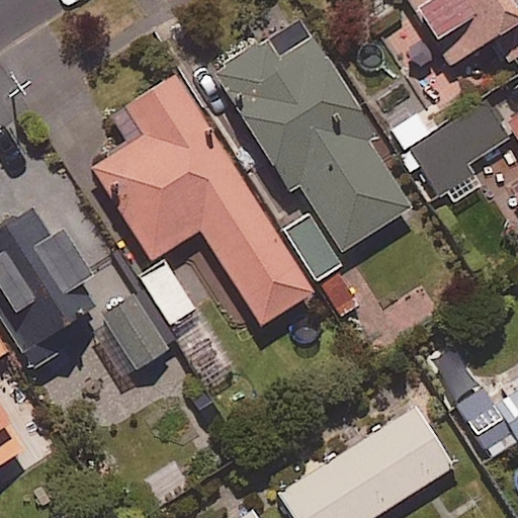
[(517,24),(517,0),(410,0),(450,67),(517,24)]
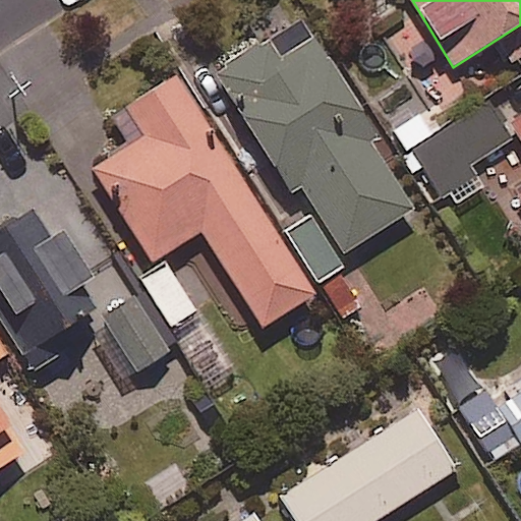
[(378,138),(300,17),(208,76),(249,142),(255,139),(289,191),(302,183),(346,252),(413,211),(370,143),(378,138)]
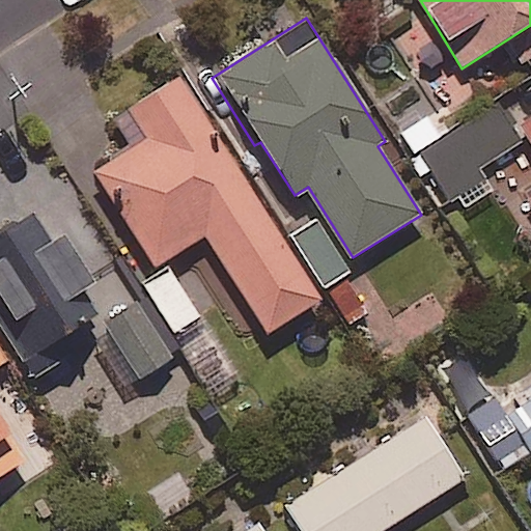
[(283,244),(177,79),(129,110),(147,140),(93,175),(154,269),(204,236),(268,334),(355,279),(317,221),(283,244)]
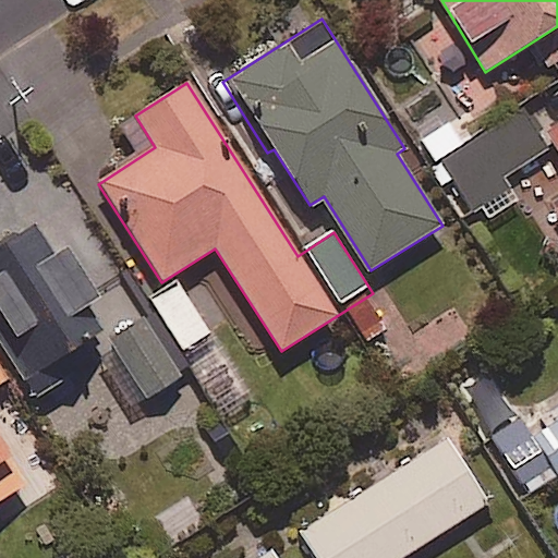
[(546,150),(518,107),(462,143),(449,124),(427,138),(482,222),(517,199),(502,179),(546,150)]
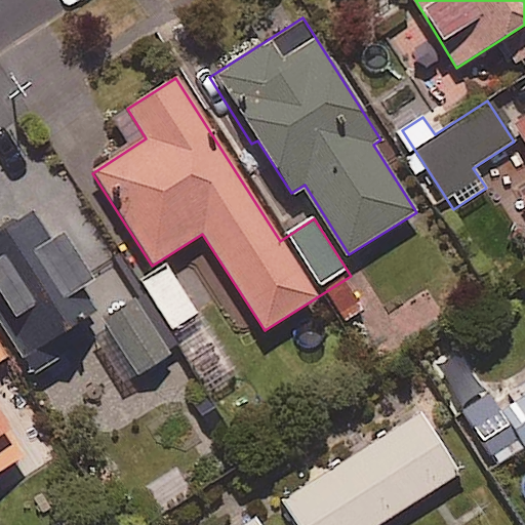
[(524,118),(514,126),(524,143),(524,195),(521,198),(524,204),(524,118)]
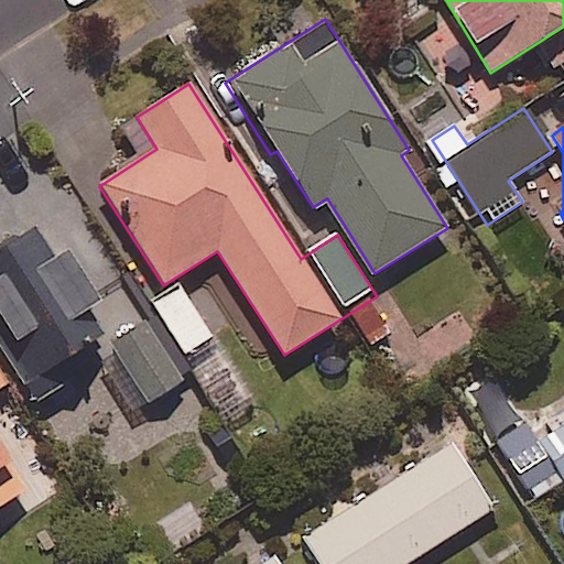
[(0,344),(25,386),(75,356),(108,336),(93,310),(100,305),(68,252),(23,279),(6,249),(0,252),(0,344)]
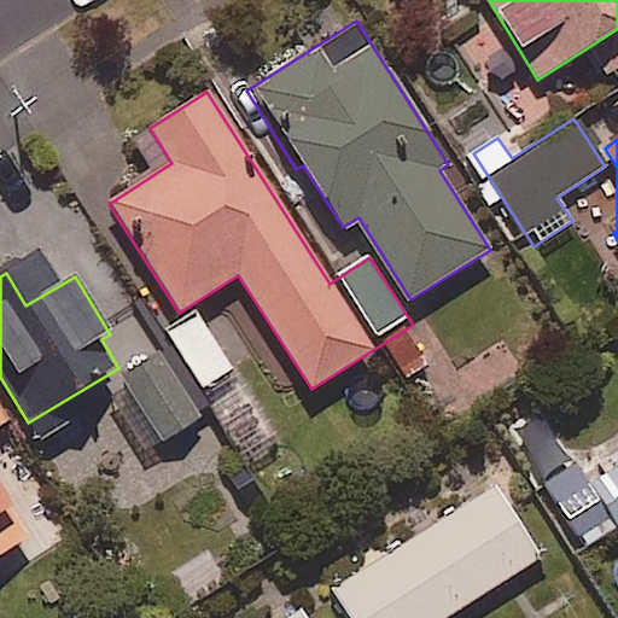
[(231,371),(199,316),(168,334),(200,390),(231,371)]
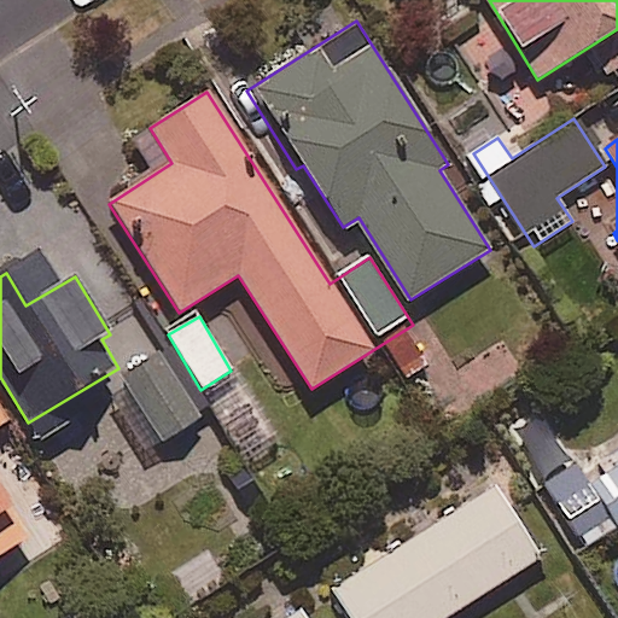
[(0,425),(7,420),(0,408),(0,555),(29,537),(0,491),(0,425)]
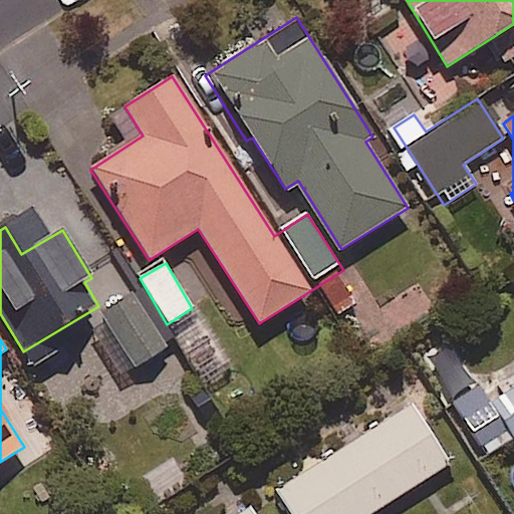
[(513,440),(513,388),(489,403),(479,386),(452,403),(486,458),(513,440)]
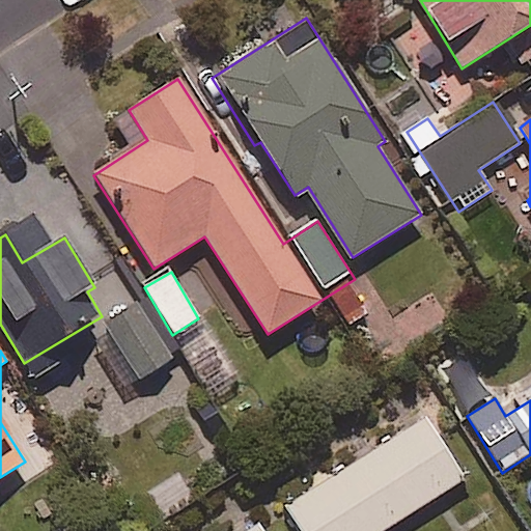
[(382,530),(464,479),(424,417),(285,505),(301,530),(382,530)]
